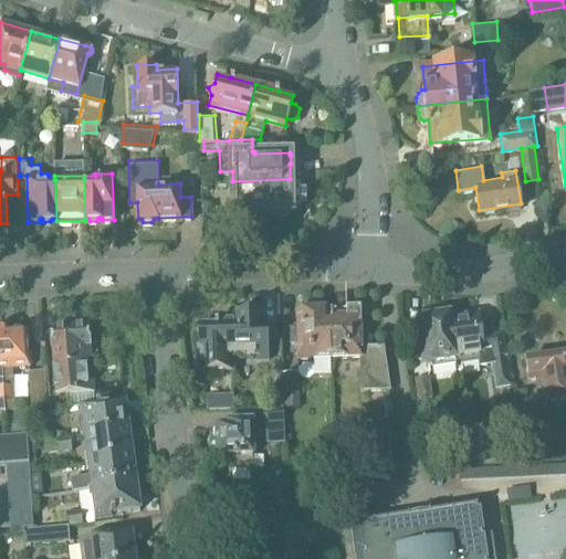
[(271,214),(271,210),(291,210),(291,207),(300,207),(299,183),(290,183),(290,179),(232,181),(232,185),(230,185),(231,194),(233,194),(233,211),(250,211),(250,215),(271,214)]
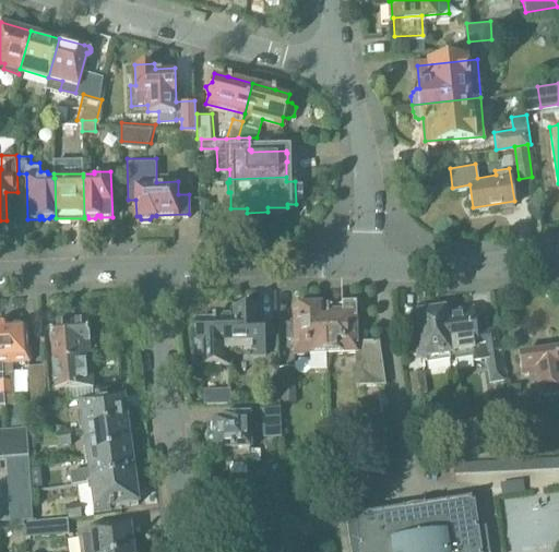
[(328,354),(326,302),(293,303),(293,320),(290,320),(292,335),(293,335),(294,355),(328,354)]
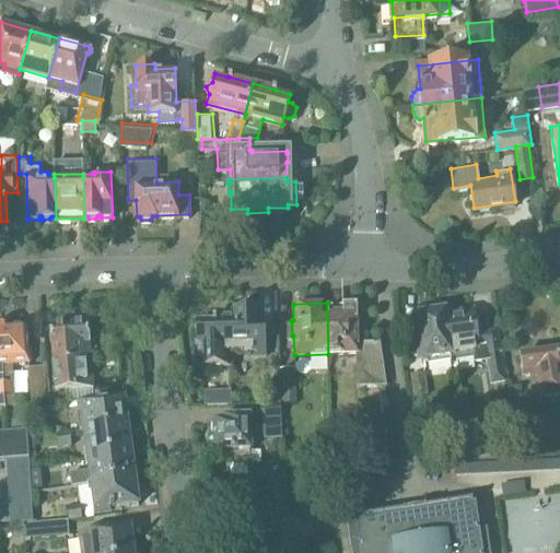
[(386,383),(380,339),(365,339),(358,339),(357,303),(327,303),(328,354),(354,353),(357,384),(386,383)]
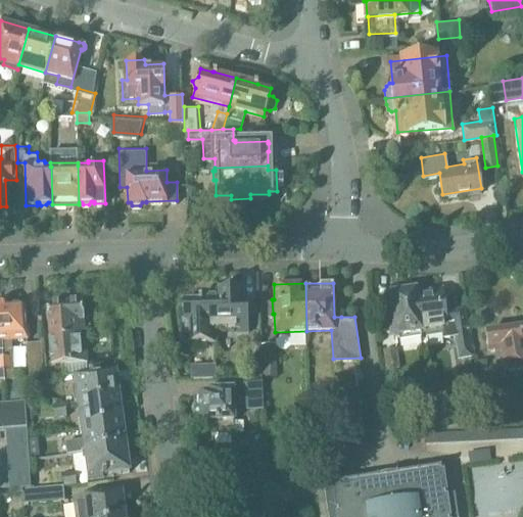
[(219,286),(219,292),(220,312),(217,312),(218,327),(216,327),(216,328),(233,328),(233,333),(248,332),(247,296),(240,296),(240,286),(235,286),(232,285),(227,285),(223,286),(219,286)]
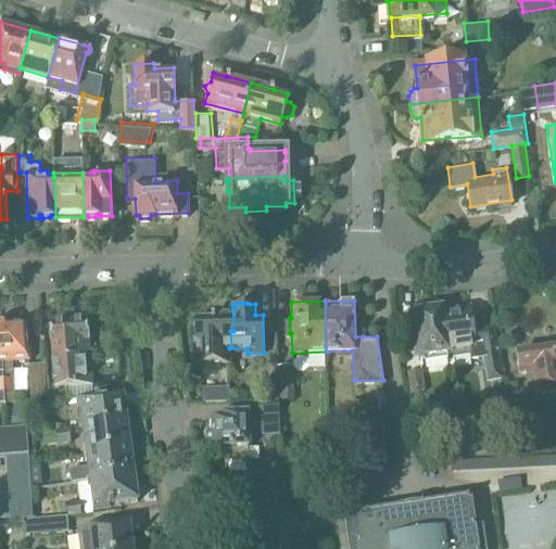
[(474,328),(470,303),(441,308),(440,306),(442,322),(449,321),(454,355),(469,353),(469,357),(481,355),(485,379),(502,377),(493,324),(474,328)]
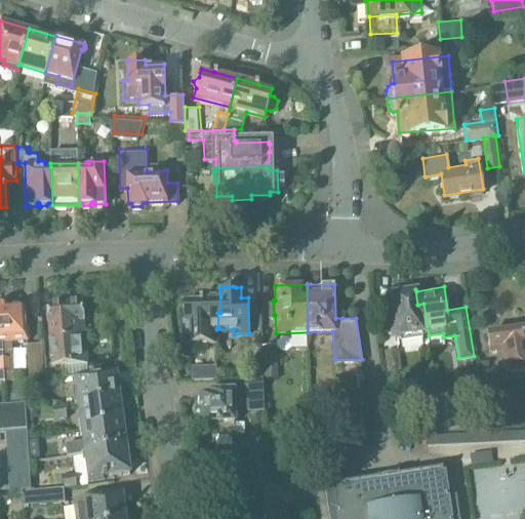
[(417,305),(415,289),(403,291),(401,289),(394,290),(392,292),(388,293),(388,294),(389,294),(395,335),(400,334),(400,340),(421,336),(420,332),(427,331),(427,335),(429,335),(423,304),(417,305)]
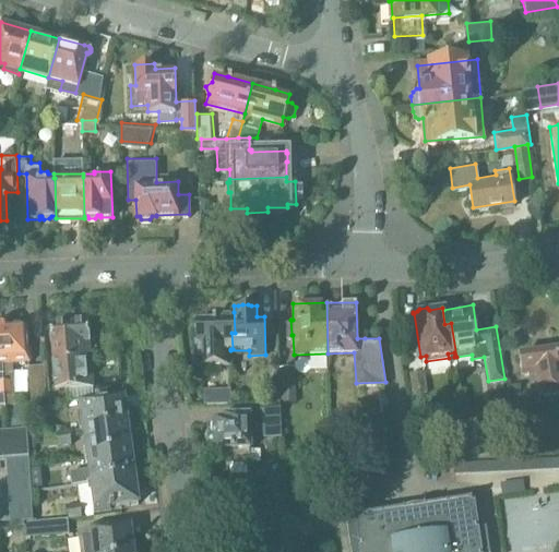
[(235,333),(234,312),(213,312),(213,318),(200,319),(194,320),(194,340),(197,340),(197,367),(230,366),(230,350),(230,349),(233,349),(232,333),(235,333)]
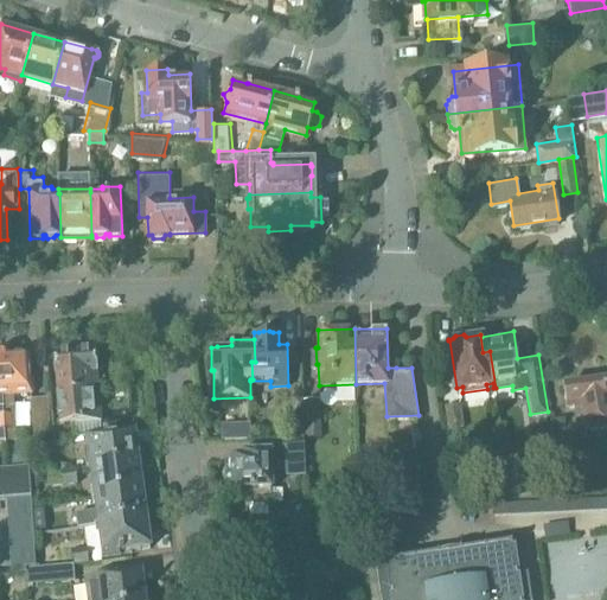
[(81,419),(81,428),(102,426),(101,413),(103,410),(103,403),(100,402),(96,362),(98,361),(97,353),(95,352),(94,346),(53,350),(59,421),(81,419)]
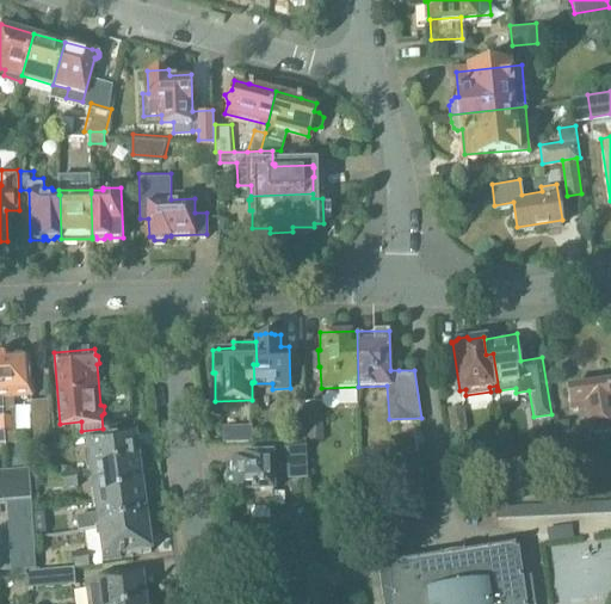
[(0,352),(0,384),(1,395),(4,439),(6,439),(17,439),(13,394),(31,393),(29,352),(10,353),(10,352),(0,352)]
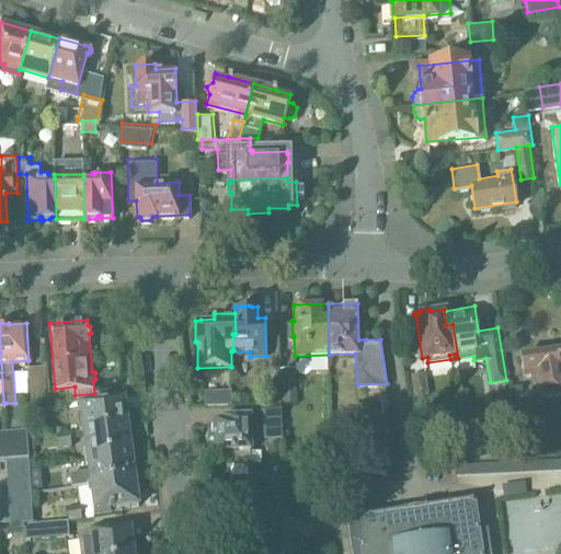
[(539,351),(521,354),(524,376),(530,374),(535,400),(560,395),(560,348),(556,349),(554,345),(538,347),(539,351)]
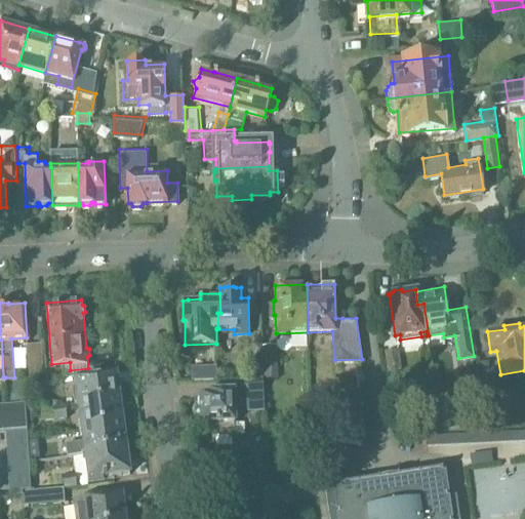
[(27,341),(30,376),(43,361),(41,340),(27,341)]
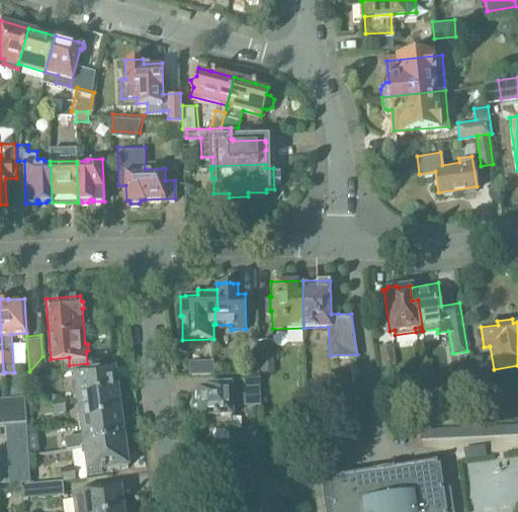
[(275,336),(263,336),(263,354),(275,354),(275,336)]
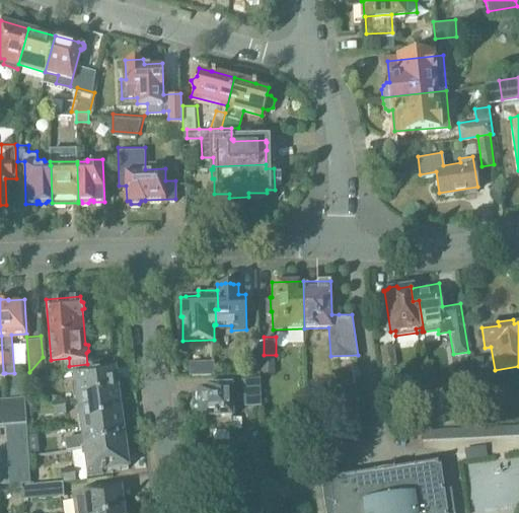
[(379,345),(383,365),(397,362),(393,342),(379,345)]
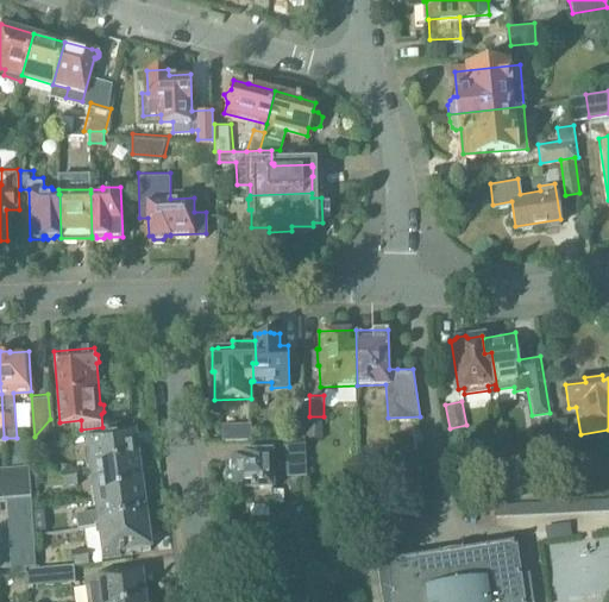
[(250,421),(223,421),(223,438),(251,437),(250,421)]
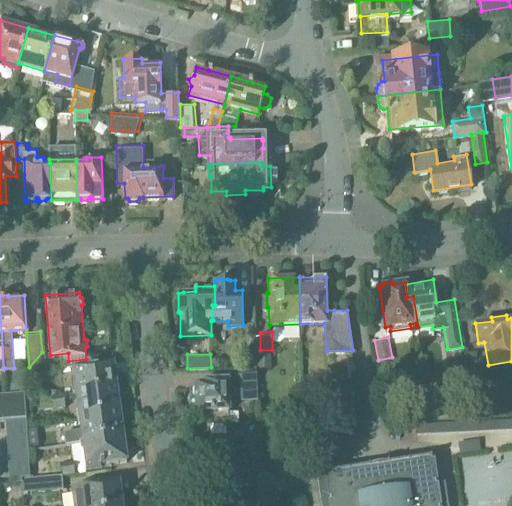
[(73,366),(76,392),(116,387),(113,361),(90,364),(90,363),(73,366)]
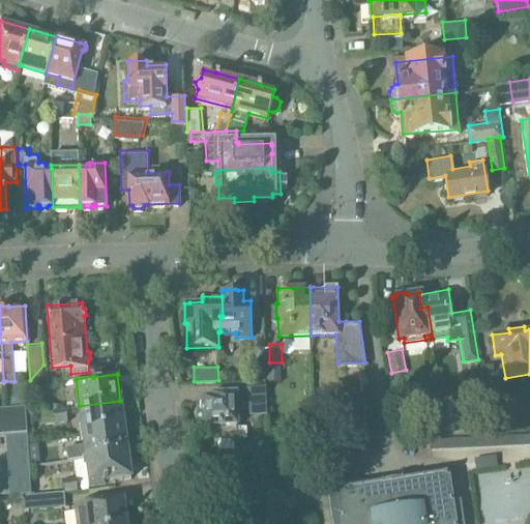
[(245,379),(245,395),(265,394),(265,379),(245,379)]
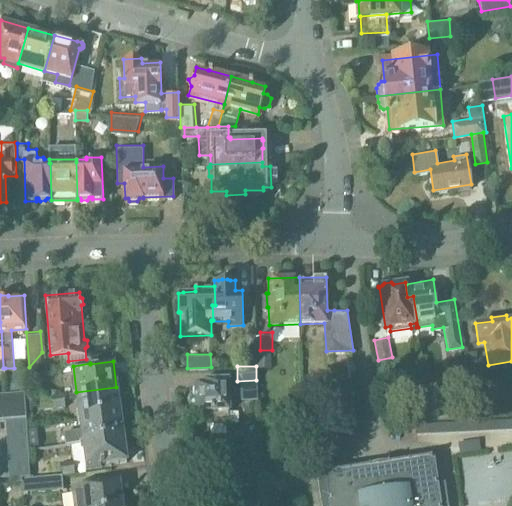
[(24,367),(14,368),(5,368),(6,387),(25,386),(24,367)]
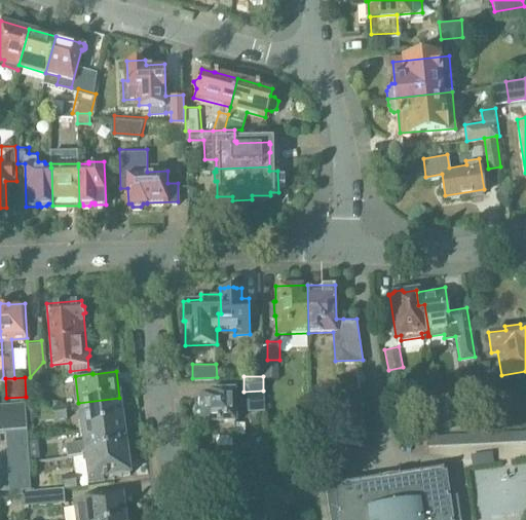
[(201,407),(202,421),(213,421),(213,434),(235,434),(234,420),(235,420),(235,413),(241,413),(240,390),(212,390),(212,394),(201,394),(201,405),(200,405),(200,407),(201,407)]
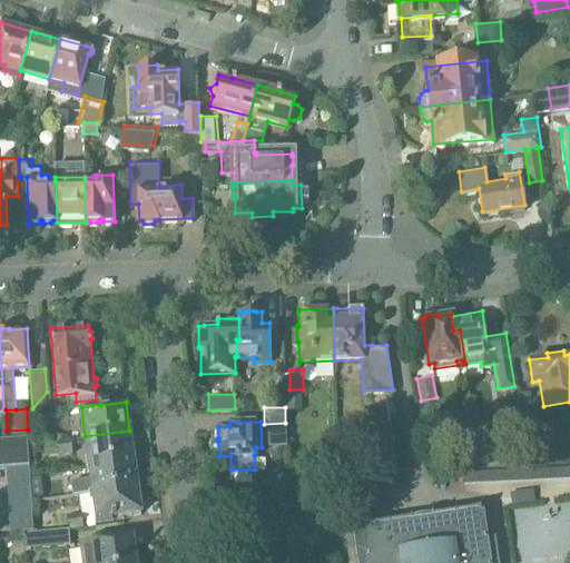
[(130,442),(129,431),(85,436),(88,462),(133,456),(133,454),(136,452),(135,444),(130,442)]
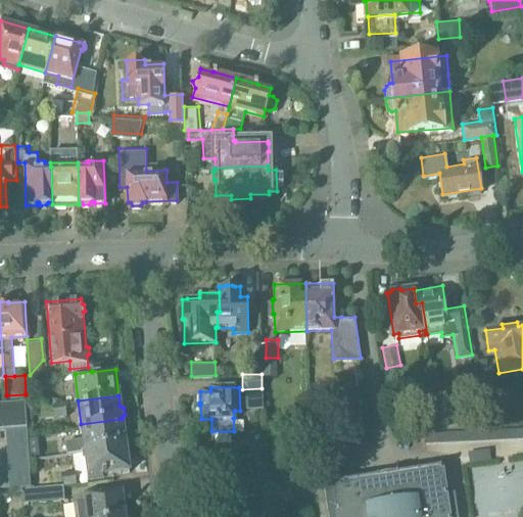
[(0,425),(30,423),(28,398),(0,400),(0,425)]
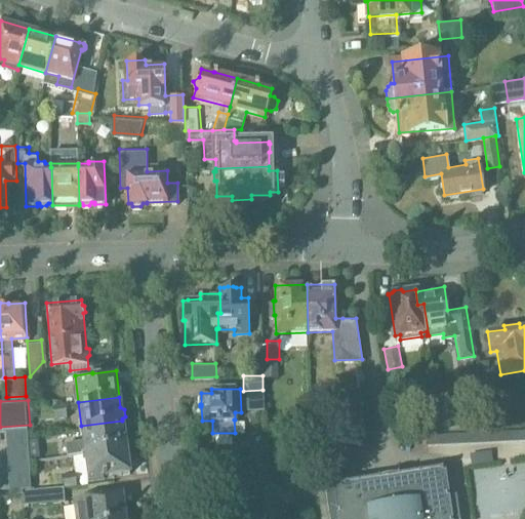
[(52,403),(54,416),(69,415),(67,401),(52,403)]
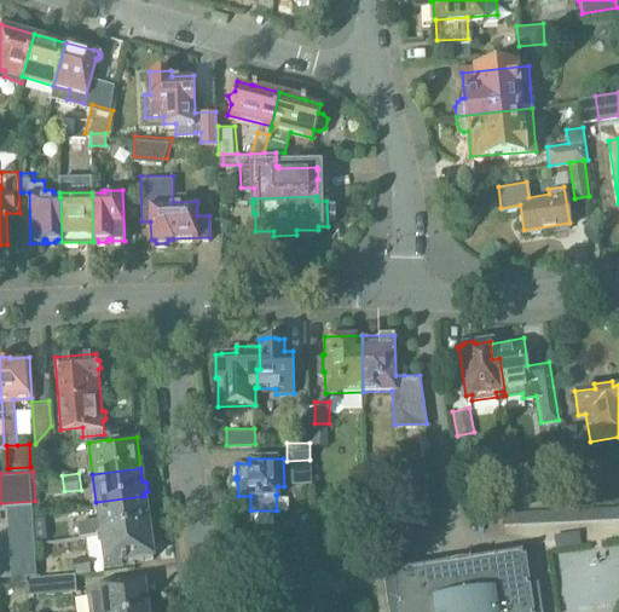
[(145,497),(144,496),(96,502),(98,517),(77,520),(79,535),(100,532),(149,526),(146,512),(149,509),(148,500),(145,497)]
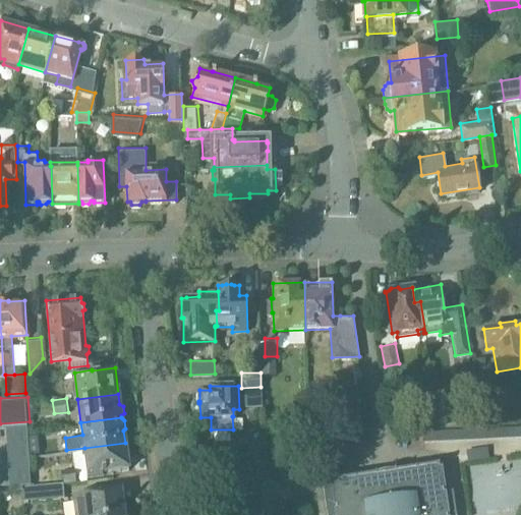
[(125,443),(84,448),(89,473),(107,471),(107,469),(128,467),(125,443)]
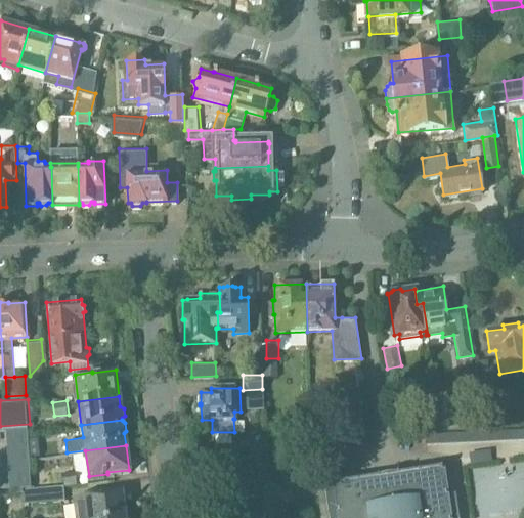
[(335,478),(323,480),(329,517),(453,517),(459,517),(454,491),(445,492),(441,466),(335,481),(335,478)]
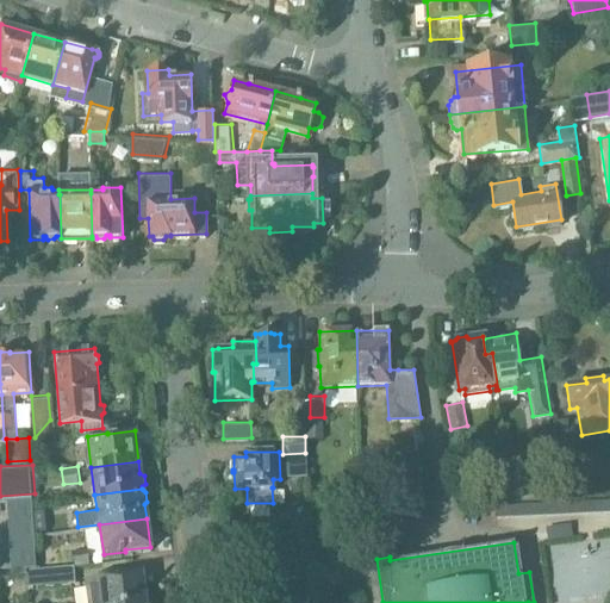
[(73,563),(74,563),(91,560),(88,547),(70,549),(73,563)]
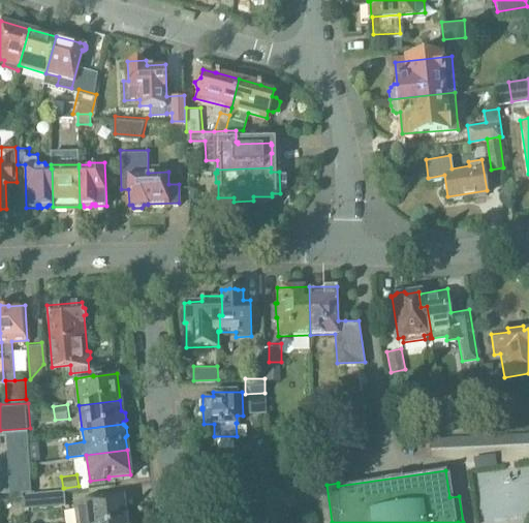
[(64,488),(63,488),(23,491),(23,505),(65,502),(64,488)]
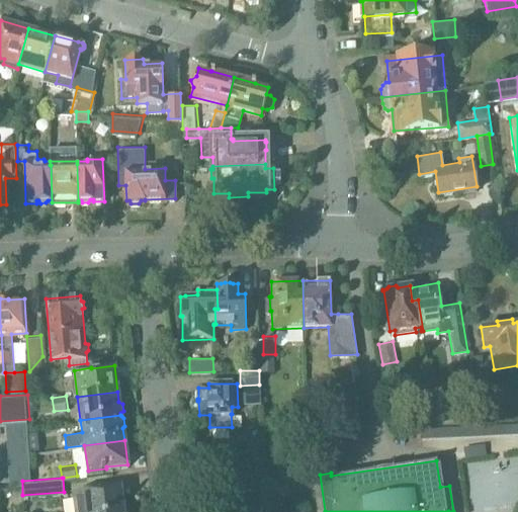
[(74,491),(76,511),(122,511),(119,485),(74,491)]
